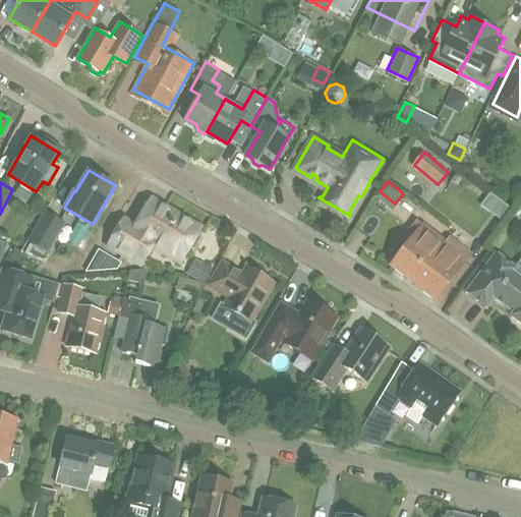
[(135,224),(124,217),(109,243),(141,263),(151,246),(155,238),(160,237),(185,251),(188,246),(189,245),(191,246),(194,246),(199,237),(198,234),(196,233),(200,225),(165,205),(153,225),(151,224),(142,226),(141,227),(135,224)]
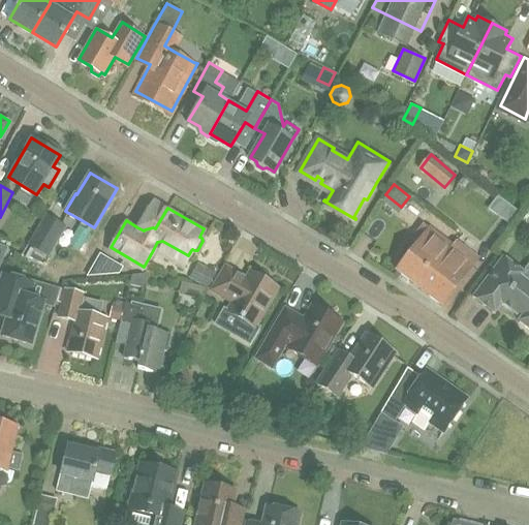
[(49,254),(66,224),(45,211),(28,242),(49,254)]
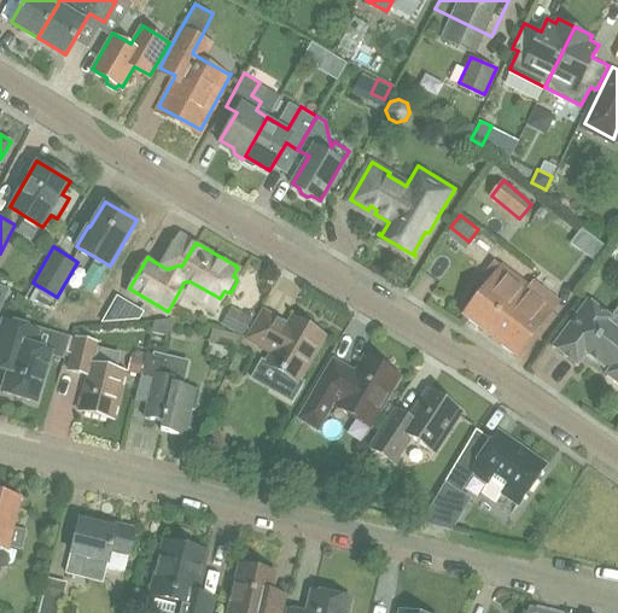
[(491,336),(528,284),(493,258),(479,275),(488,281),(462,315),(491,336)]
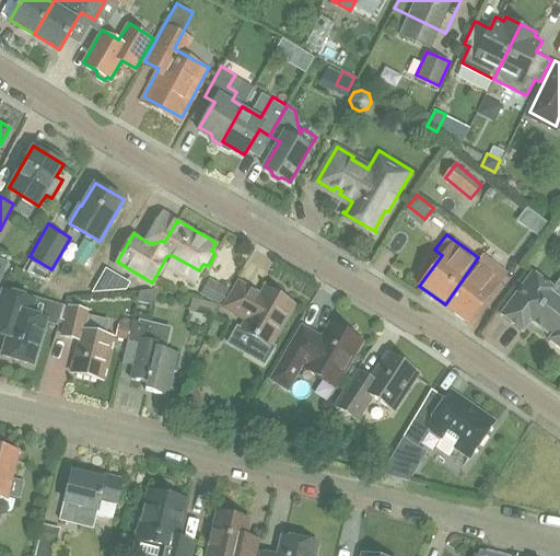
[(467,321),(492,288),(491,288),(504,270),(481,253),(478,257),(445,304),(467,321)]
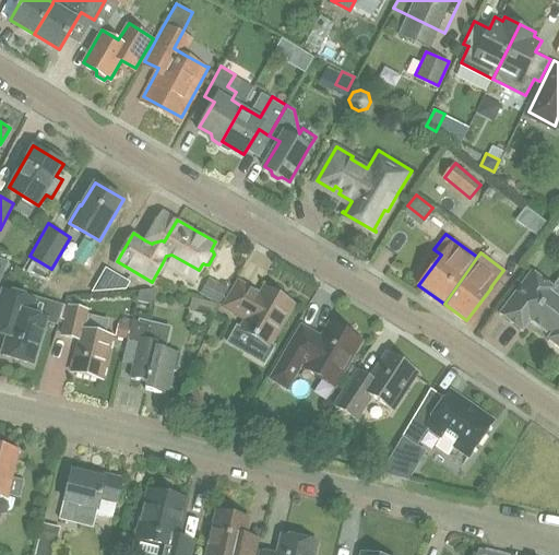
[(93,288),(126,286),(130,280),(106,267),(93,288)]
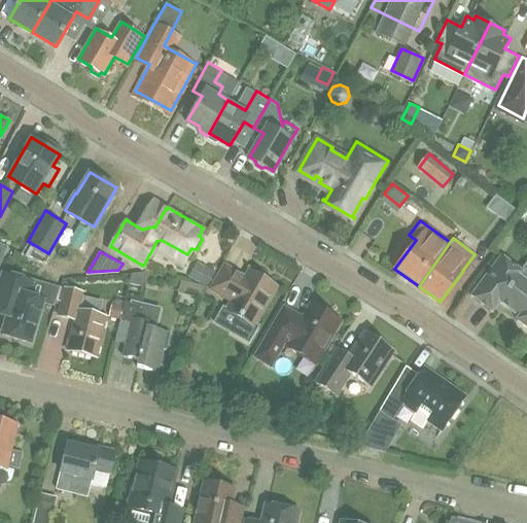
[(489,275),(486,273),(470,293),(492,310),(500,300),(519,315),(517,318),(526,325),(526,280),(520,275),(523,270),(501,253),(500,254),(503,256),(489,275)]
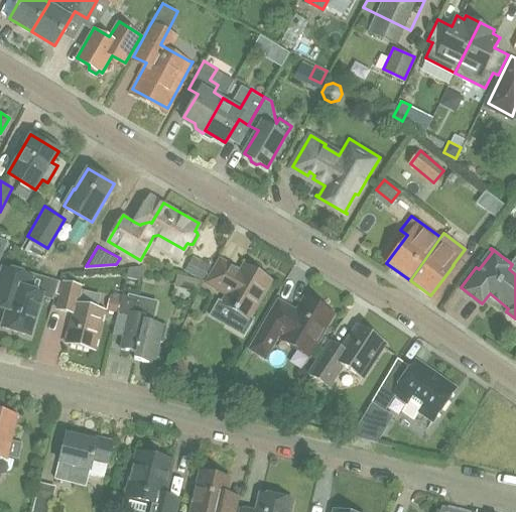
[(211,265),(192,256),(185,270),(203,279),(211,265)]
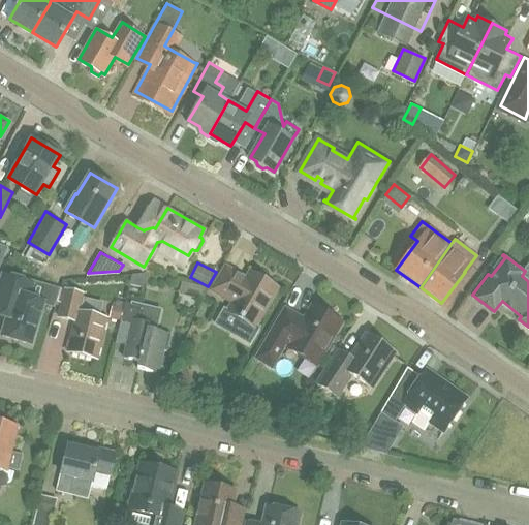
[(247,277),(226,265),(213,287),(234,300),(228,309),(241,316),(231,332),(250,343),(260,325),(256,322),(278,286),(250,270),(247,277)]
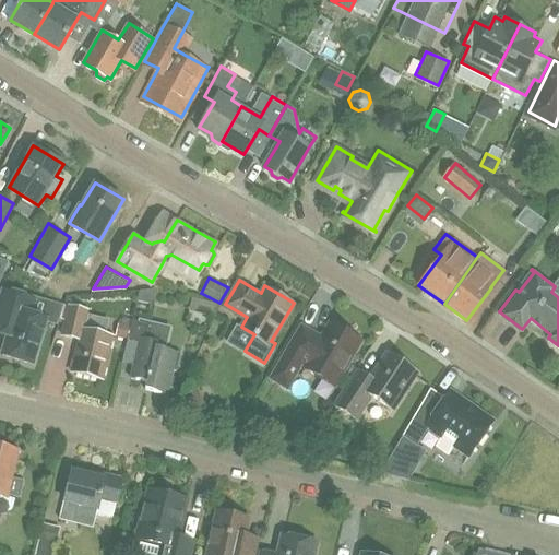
[(154,300),(157,286),(154,286),(141,288),(139,297),(154,300)]
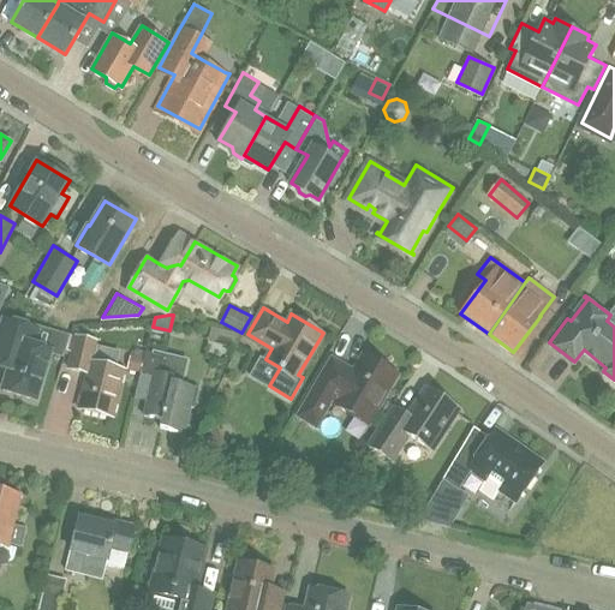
[(0,330),(0,364),(9,368),(3,388),(35,399),(51,348),(31,344),(37,326),(5,316),(0,330)]
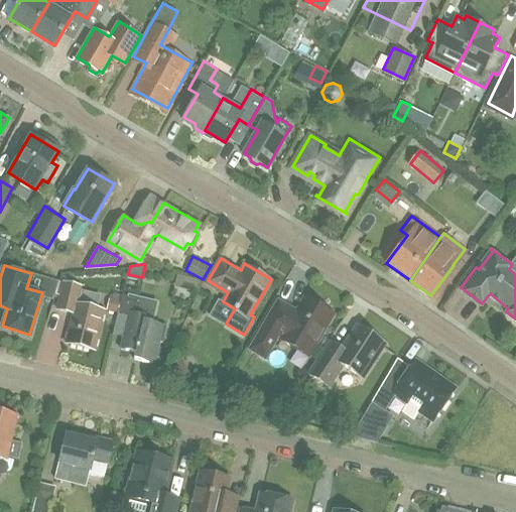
[(94,348),(104,308),(77,301),(81,284),(65,280),(57,307),(74,310),(67,341),(94,348)]
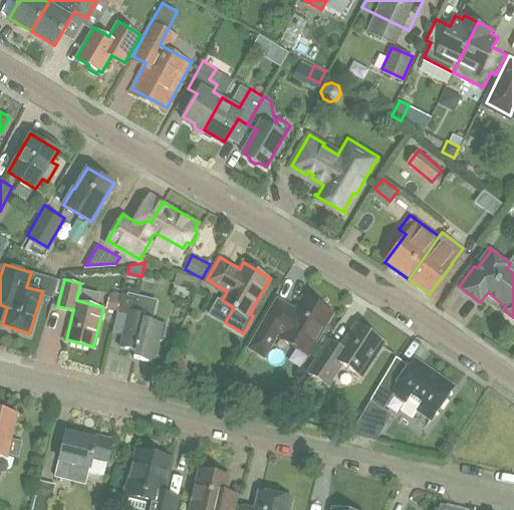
[(114,279),(110,297),(117,299),(121,281),(114,279)]
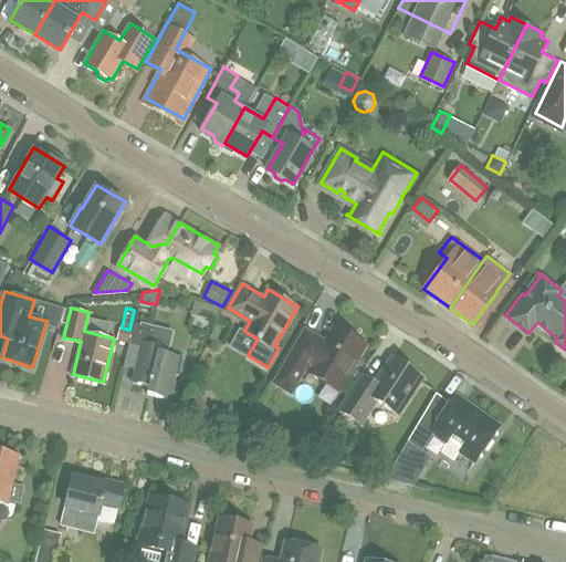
[(184,355),(180,354),(166,351),(171,331),(134,322),(129,343),(142,346),(133,381),(149,384),(147,392),(169,397),(176,372),(179,373),(179,371),(184,355)]
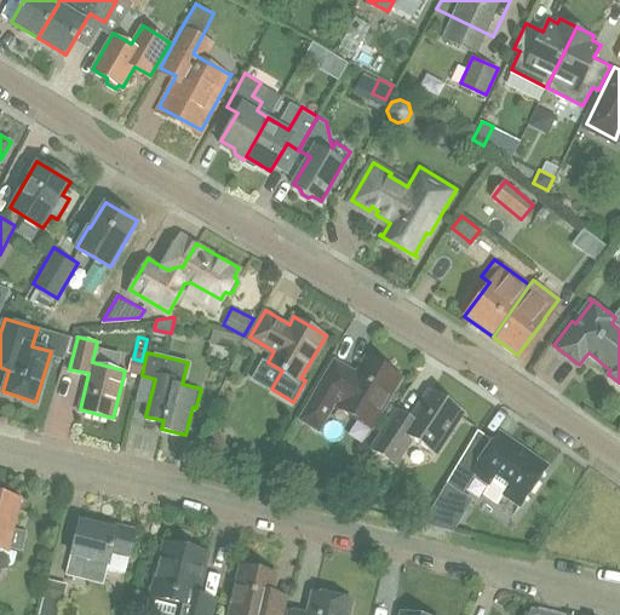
[(401,375),(367,355),(357,372),(334,358),(302,417),(319,427),(336,398),(340,402),(338,406),(372,425),(401,375)]
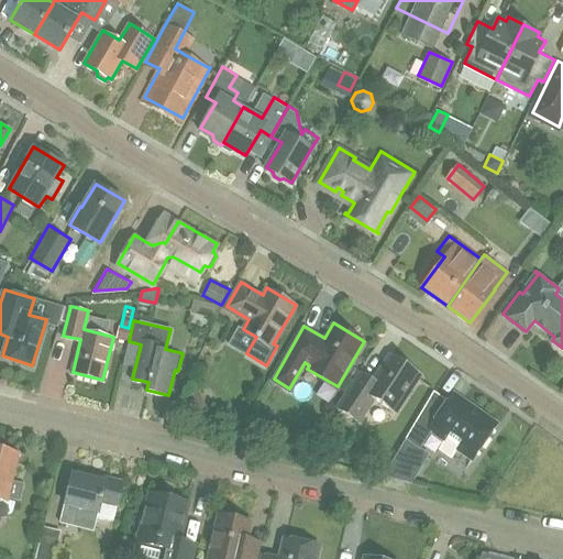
[(396,410),(420,373),(390,354),(367,390),(354,381),(338,405),(359,419),(374,396),(396,410)]
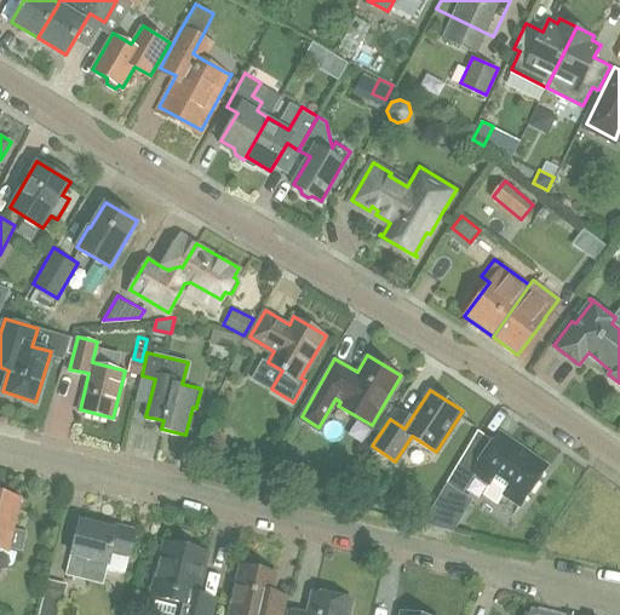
[(494,438),(478,427),(459,459),(521,503),(547,464),(499,431),(494,438)]
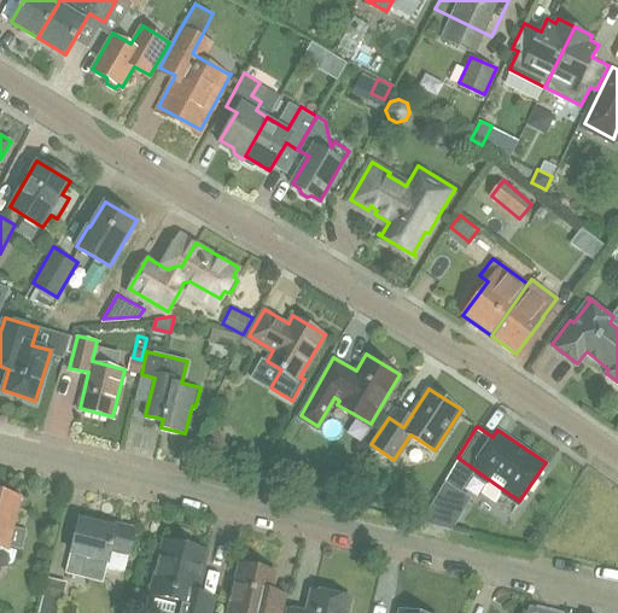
[(216,431),(198,442),(208,456),(225,445),(216,431)]
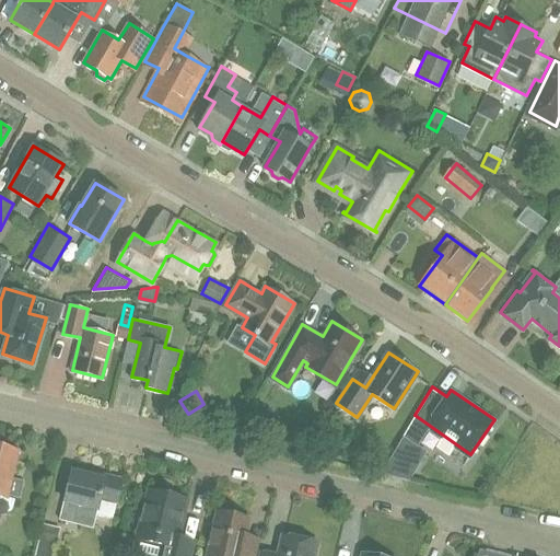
[(410,479),(427,451),(417,444),(403,435),(382,472),(410,479)]
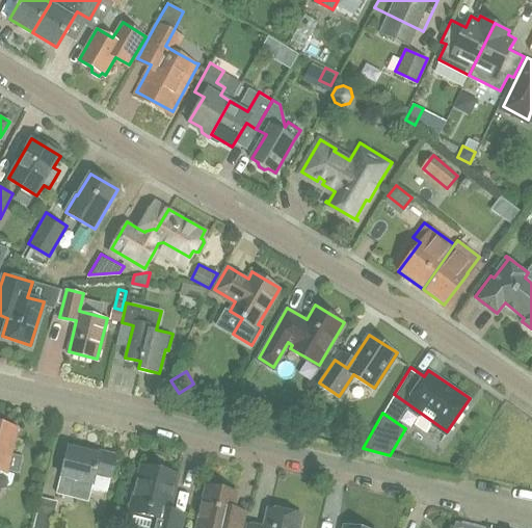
[(0,468),(8,471),(8,469),(19,472),(23,455),(12,452),(19,426),(0,421),(0,468)]
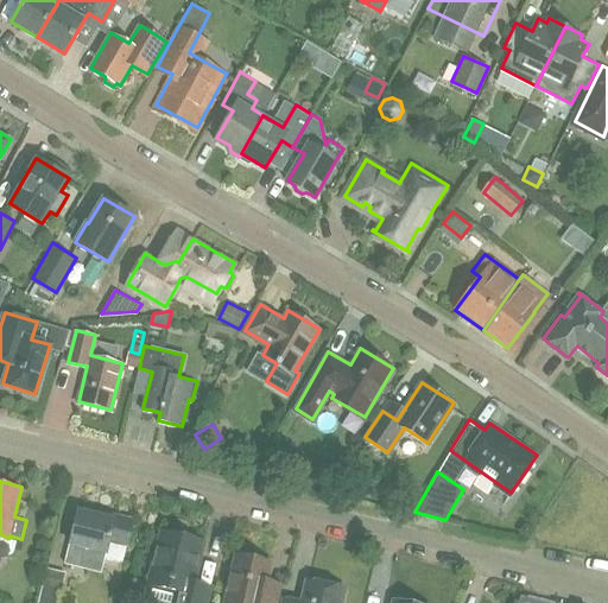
[(115,519),(78,509),(65,562),(80,565),(86,545),(107,551),(106,556),(122,560),(126,545),(127,545),(134,519),(116,514),(115,519)]
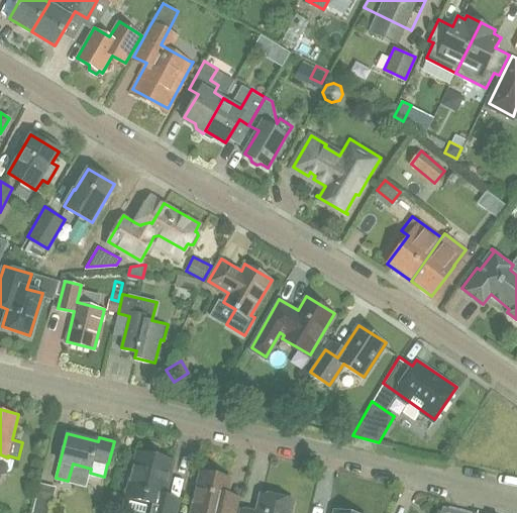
[(138,450),(126,495),(130,496),(126,510),(138,512),(143,512),(147,501),(151,502),(148,512),(176,512),(178,507),(163,503),(166,494),(174,459),(138,450)]
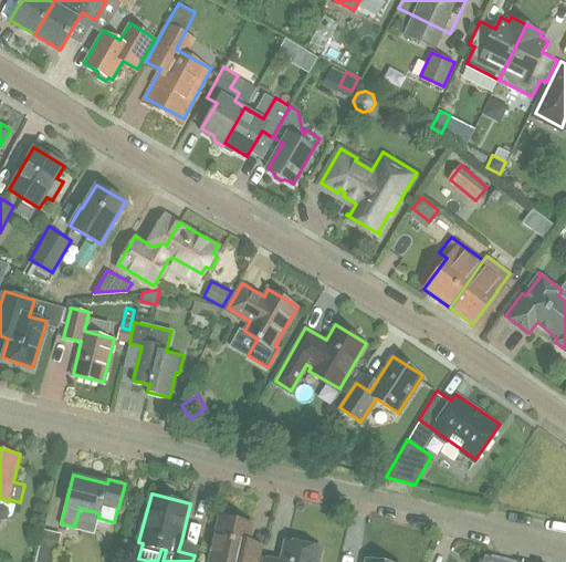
[(259,561),(264,544),(249,541),(253,523),(220,516),(209,561),(259,561)]
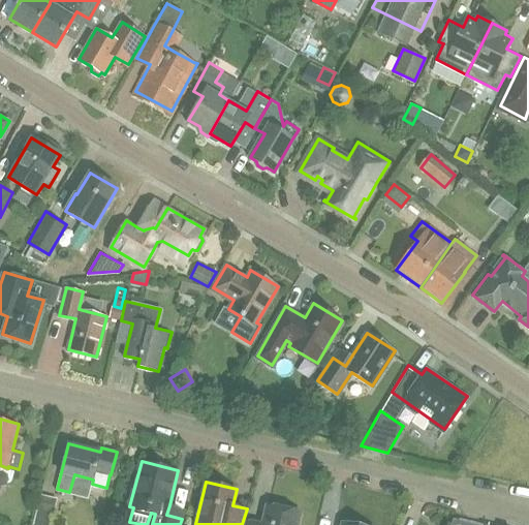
[(56,524),(57,523),(52,521),(57,496),(40,492),(32,524),(56,524)]
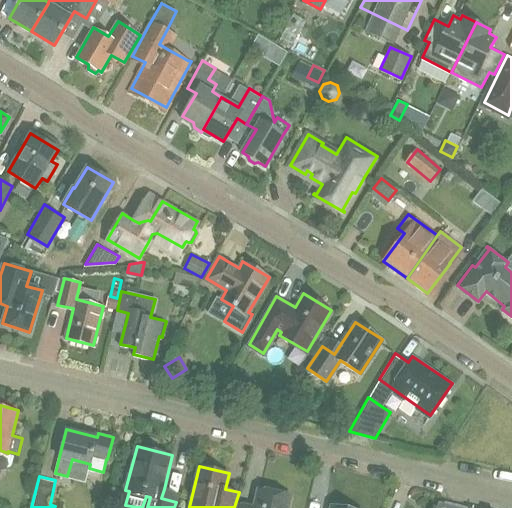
[(286,507),(290,495),(260,488),(255,507),(254,507),(286,507)]
